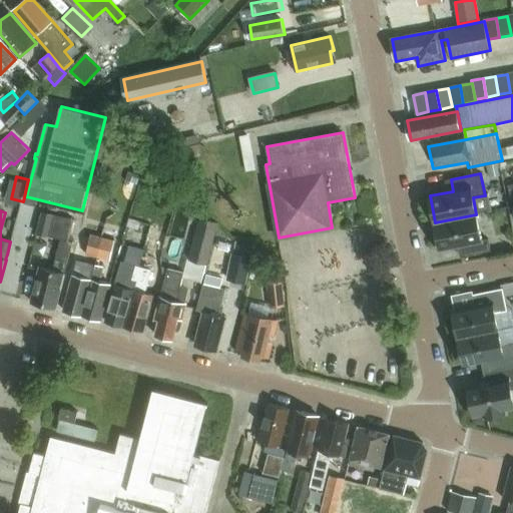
[(40,268),(31,302),(56,309),(73,242),(69,241),(74,219),(46,213),(43,212),(38,233),(40,234),(61,239),(53,271),(40,268)]
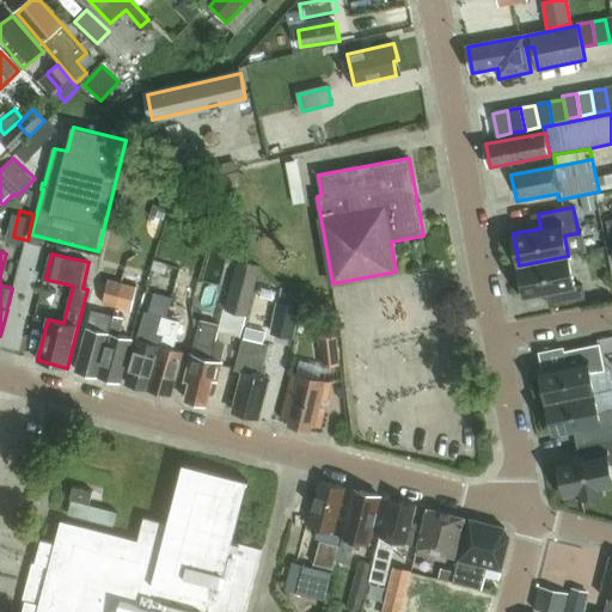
[(568,256),(519,265),(526,298),(554,292),(556,306),(586,300),(582,285),(575,287),(568,256)]
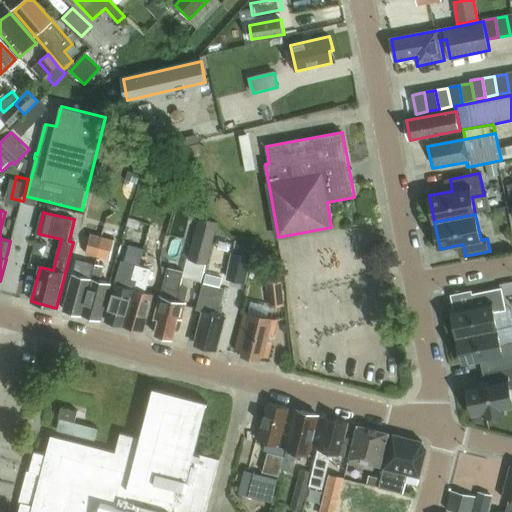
[(188,259),(207,264),(218,222),(199,217),(188,259)]
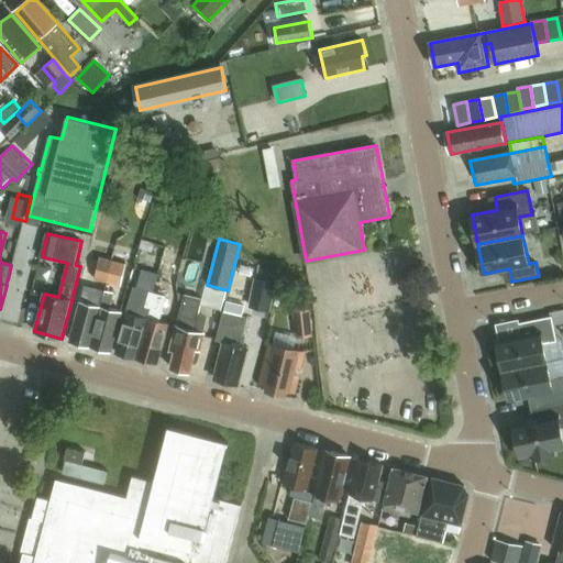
[(99,258),(94,279),(121,287),(129,254),(113,251),(111,261),(99,258)]
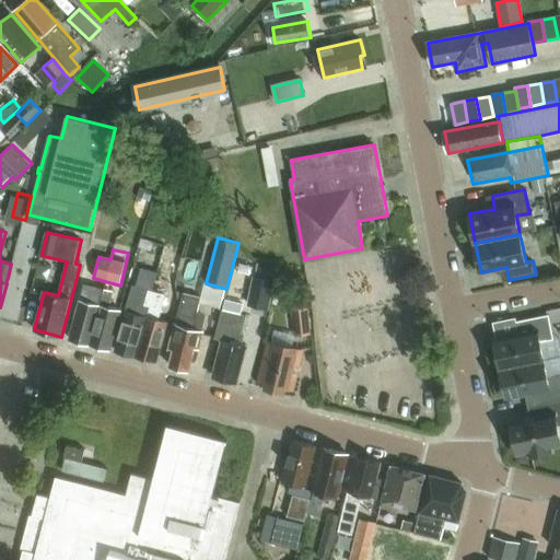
[(268,310),(276,268),(258,265),(256,278),(253,277),(247,305),(268,310)]
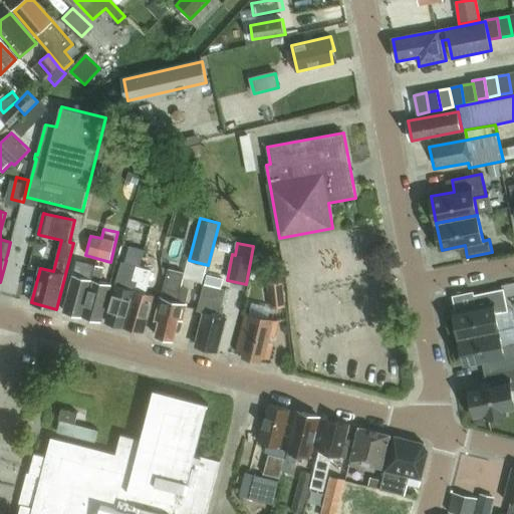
[(133,282),(137,267),(138,263),(142,264),(146,251),(131,247),(125,264),(122,263),(118,278),(117,285),(116,285),(106,322),(124,327),(138,283),(133,282)]
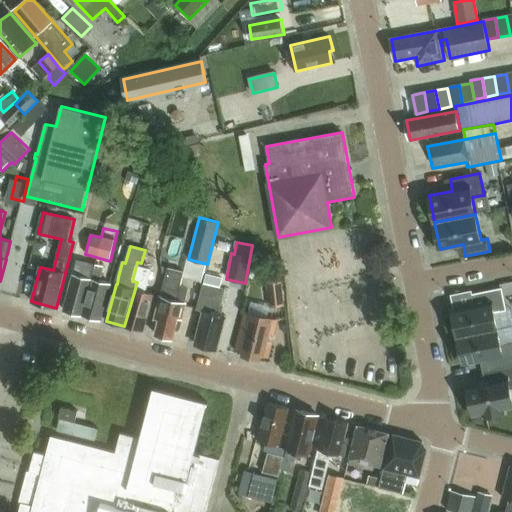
[(101,320),(111,283),(100,281),(104,267),(88,263),(84,277),(74,274),(64,310),(101,320)]
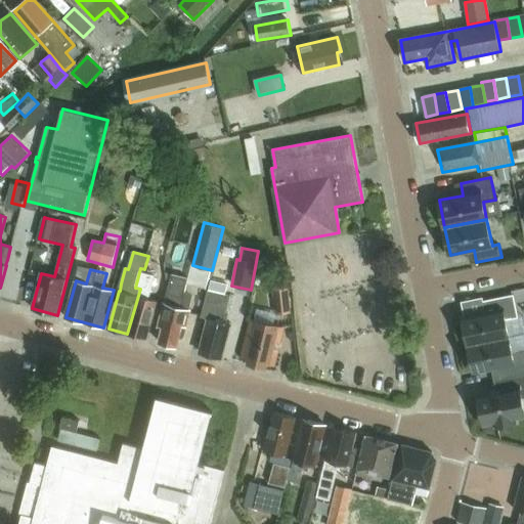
[(155,276),(143,273),(139,272),(135,288),(140,289),(127,334),(146,339),(158,302),(145,299),(147,291),(150,292),(155,276)]
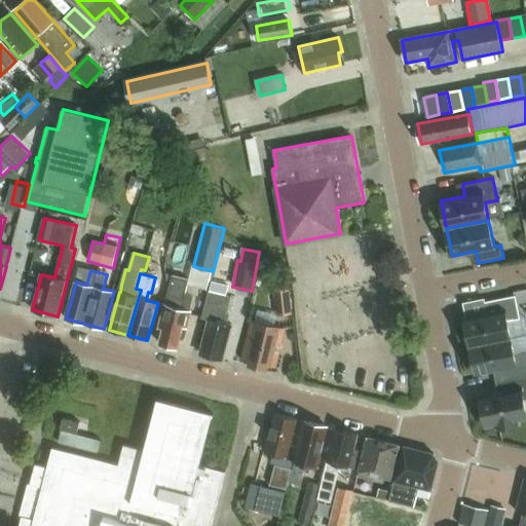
[(173,276),(166,300),(165,304),(159,328),(163,329),(160,343),(178,348),(183,327),(187,328),(191,310),(182,308),(189,280),(173,276)]
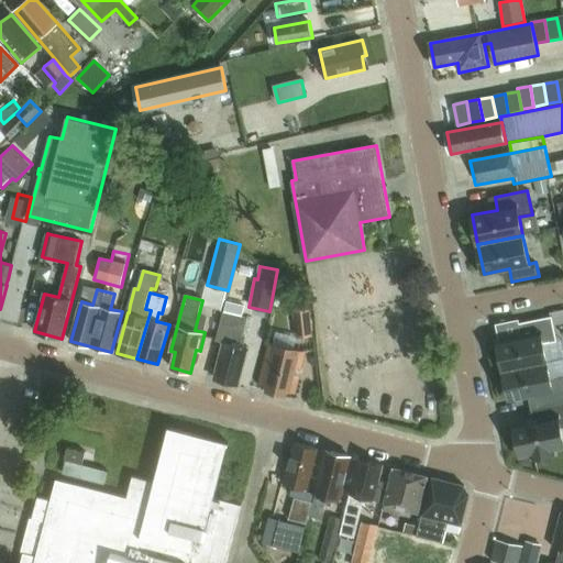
[(227,301),(224,311),(242,316),(244,306),(227,301)]
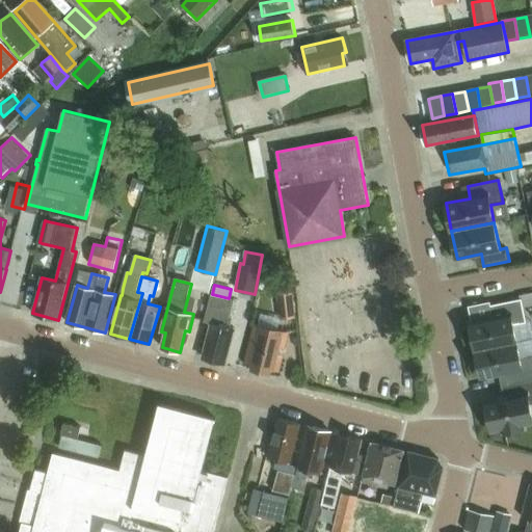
[(278,295),(282,321),(296,319),(293,293),(278,295)]
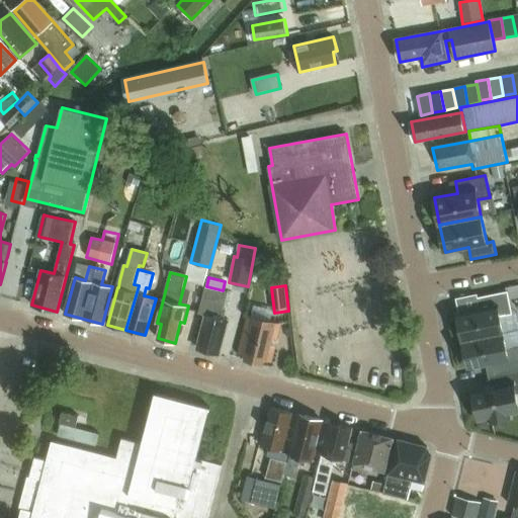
[(229,320),(225,319),(227,310),(224,309),(228,293),(206,287),(199,315),(205,316),(197,348),(220,354),(229,320)]
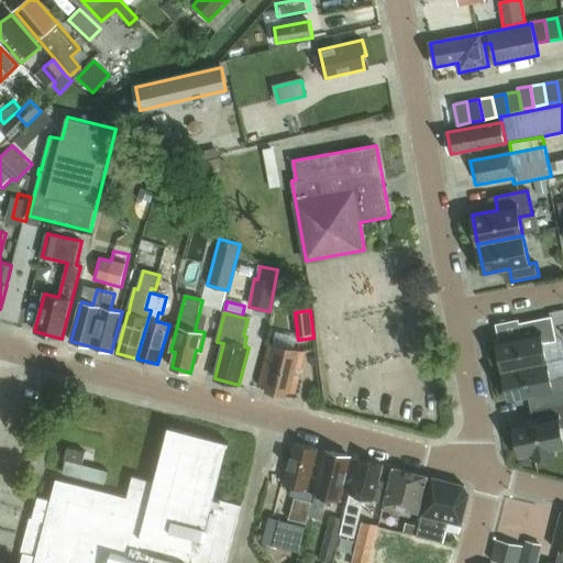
[(547,361),(543,343),(556,341),(551,316),(519,322),(521,335),(496,341),(503,371),(547,361)]
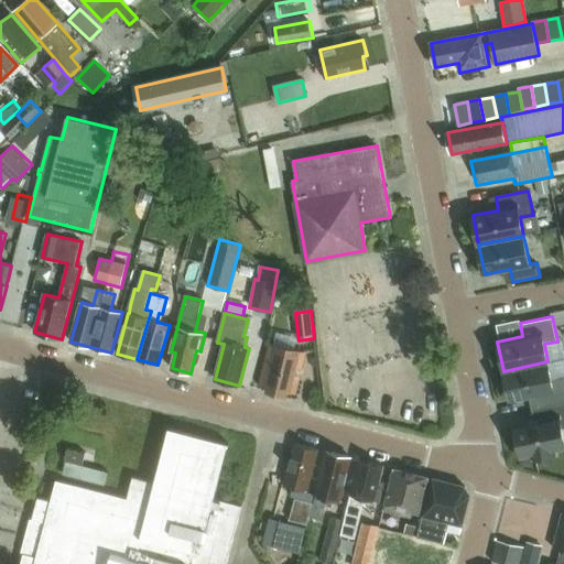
[(296,393),(305,354),(270,345),(260,384),(268,387),(267,392),(286,397),(288,391),(296,393)]
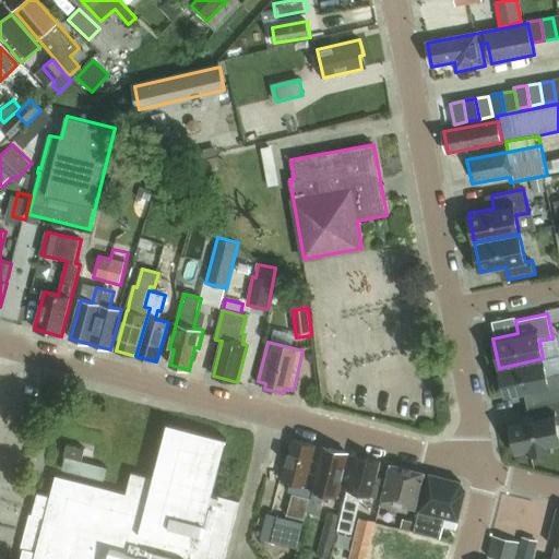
[(558,399),(558,373),(547,377),(543,358),(499,368),(504,396),(530,391),(533,405),(558,399)]
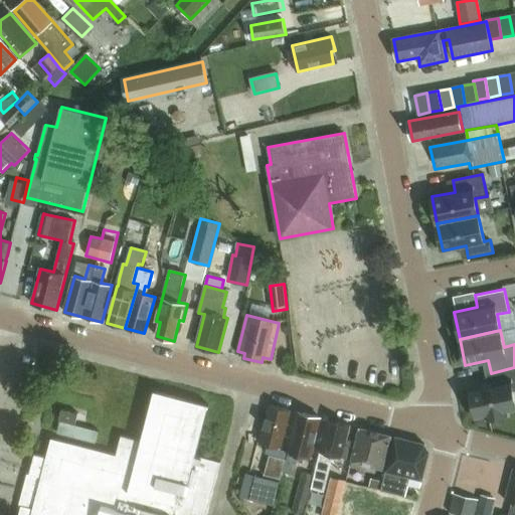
[(505,415),(504,411),(514,408),(514,401),(513,391),(514,390),(514,367),(491,373),(493,385),(470,389),(476,417),(488,414),(489,418),(505,415)]
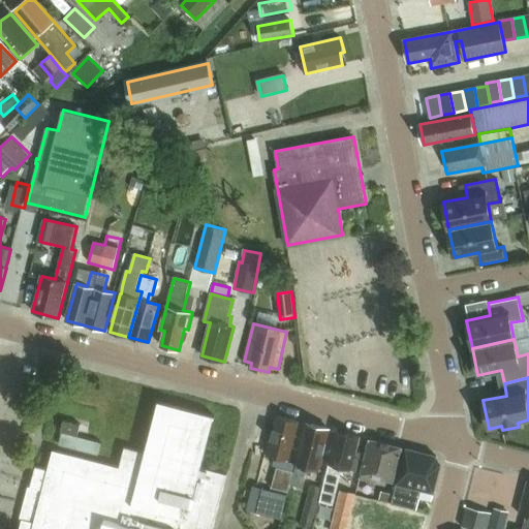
[(201,468),(215,416),(159,402),(146,453),(125,447),(120,470),(55,454),(51,471),(36,467),(20,528),(213,528),(227,474),(201,468)]
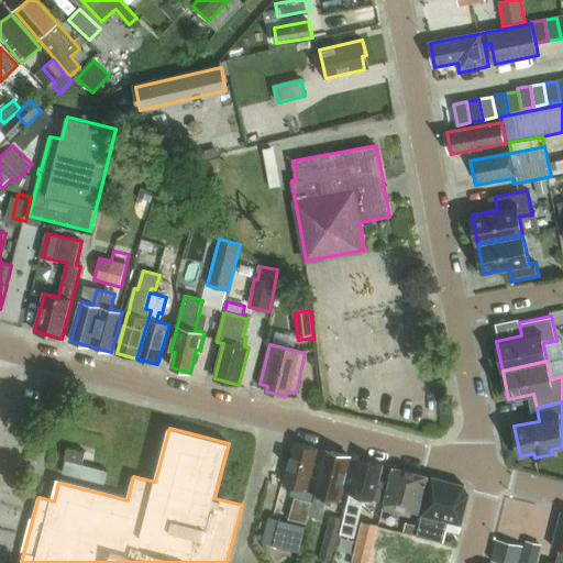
[(307,490),(318,449),(295,443),(285,485),(307,490)]
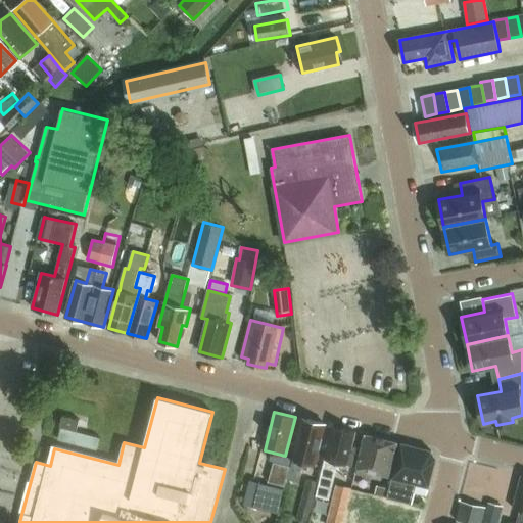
[(77,431),(80,420),(63,416),(60,427),(77,431)]
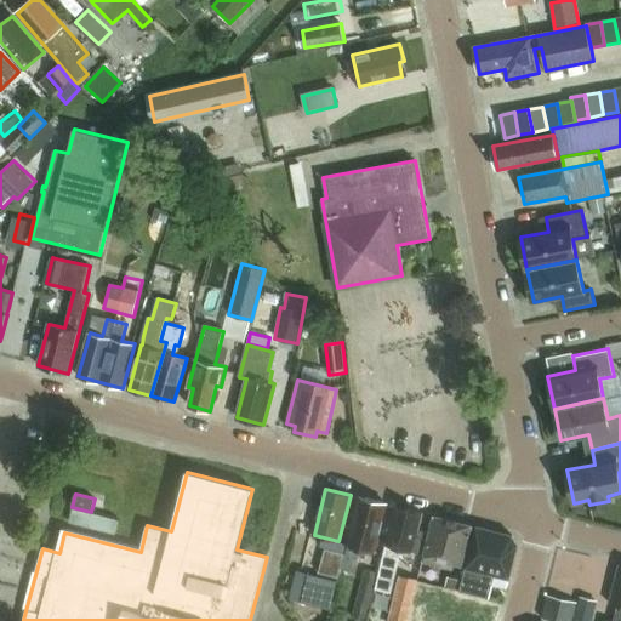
[(375,554),(387,505),(360,497),(342,569),(354,573),(360,551),(375,554)]
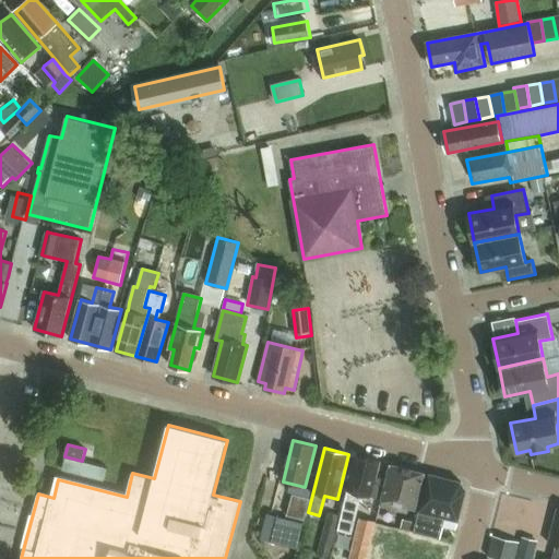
[(376,498),(381,479),(377,478),(380,462),(356,456),(339,530),(353,533),(363,495),(376,498)]
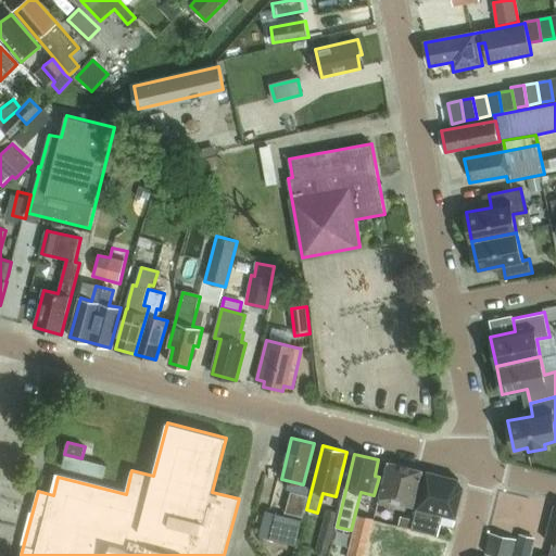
[(65,455),(62,467),(102,478),(105,466),(96,464),(89,462),(65,455)]
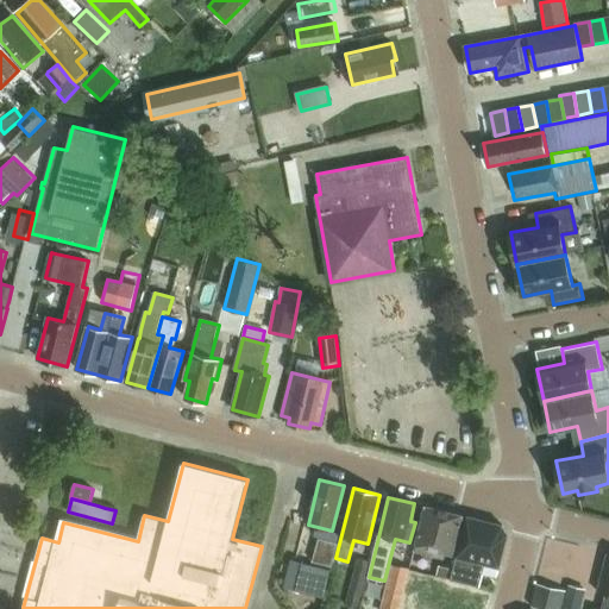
[(452,556),(463,516),(426,507),(415,551),(432,556),(433,550),(452,556)]
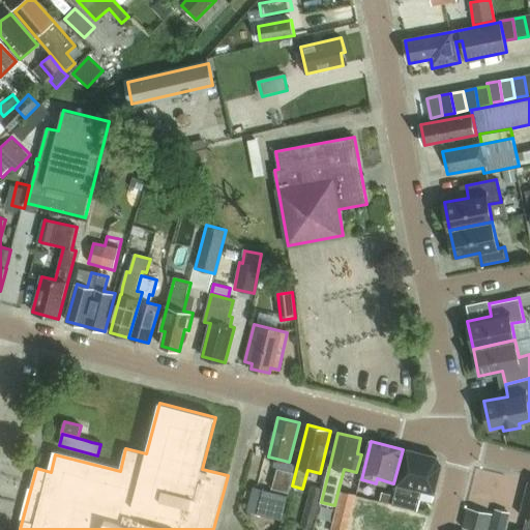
[(394,496),(392,504),(422,512),(425,501),(433,502),(442,466),(437,458),(407,449),(394,496)]
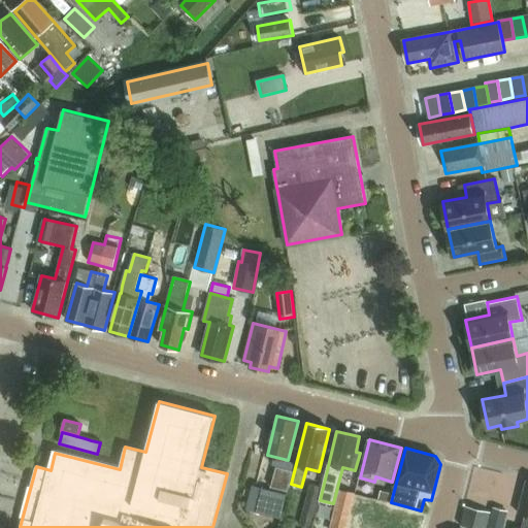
[(276,467),(271,486),(287,490),(292,471),(276,467)]
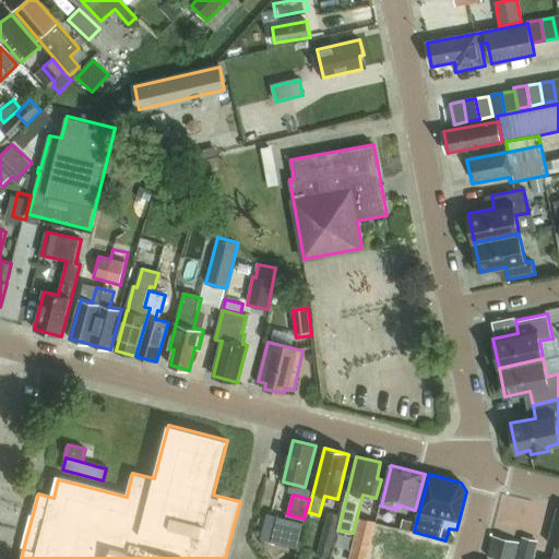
[(558,558),(558,508),(549,544),(557,546),(552,558),(546,558),(545,558),(558,558)]
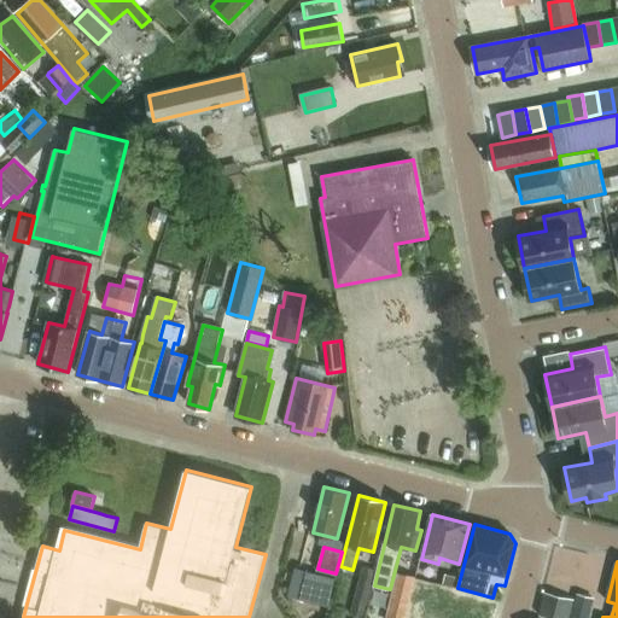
[(363,617),(377,570),(362,566),(350,617),(353,617),(363,617)]
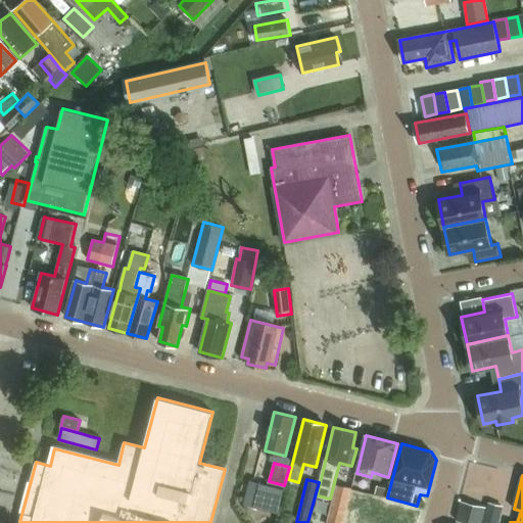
[(259,483),(254,508),(278,513),(283,488),(259,483)]
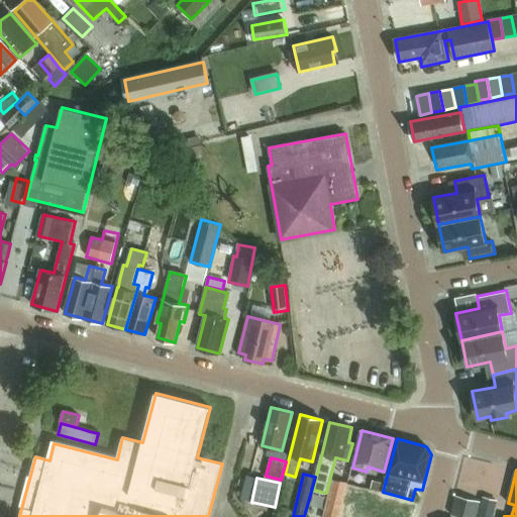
[(332,479),(326,502),(342,506),(347,483),(332,479)]
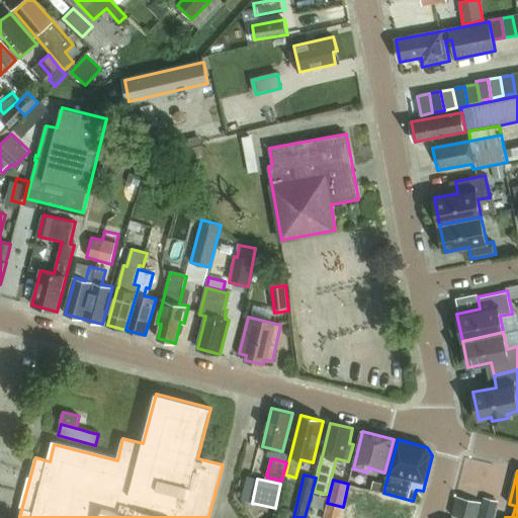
[(373,482),(371,489),(383,493),(385,485),(373,482)]
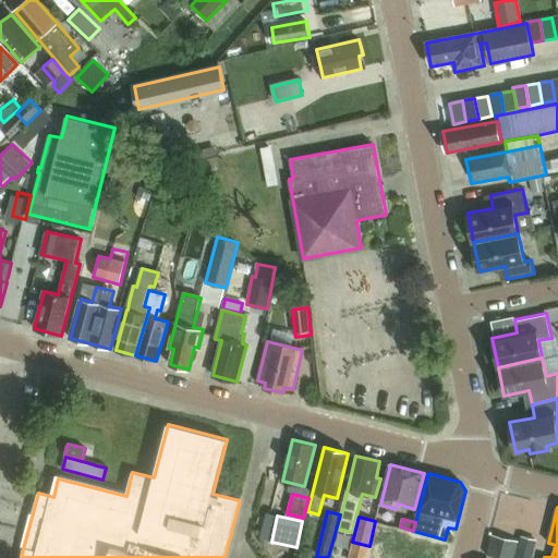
[(521,534),(519,542),(513,557),(524,557),(531,537),(521,534)]
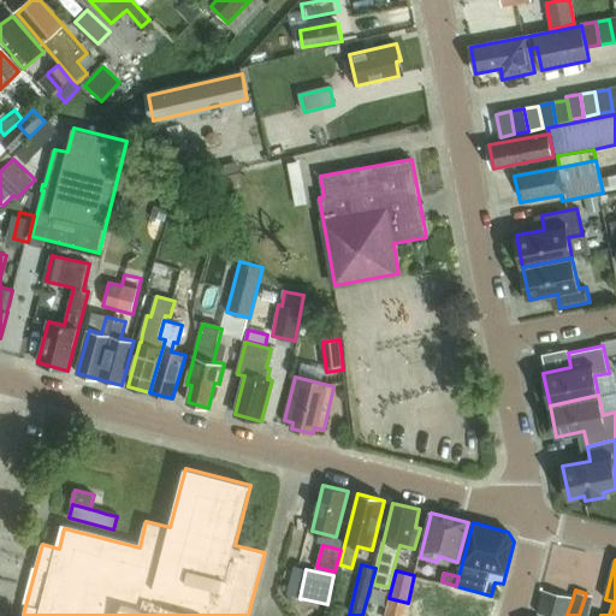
[(546,615),(567,615),(573,598),(544,591),(538,614),(546,615)]
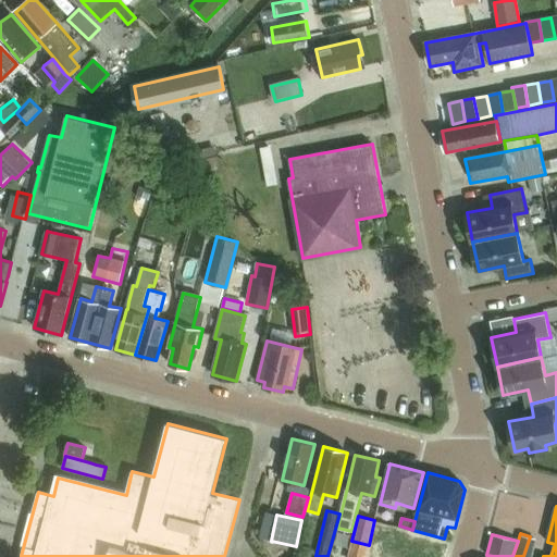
All buildings are outlined.
